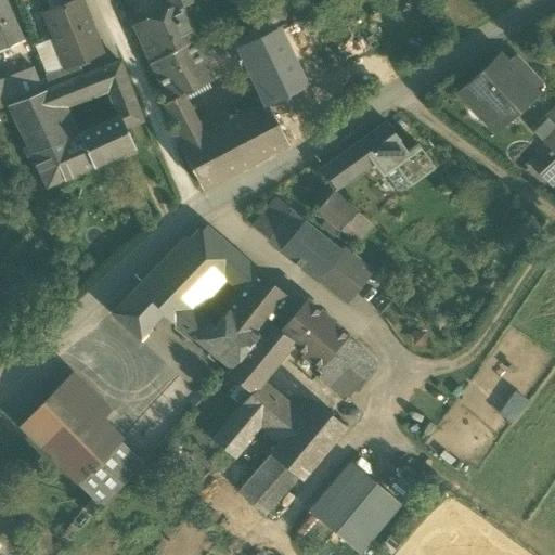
[(0,0),(0,49),(22,40),(3,0),(0,0)]
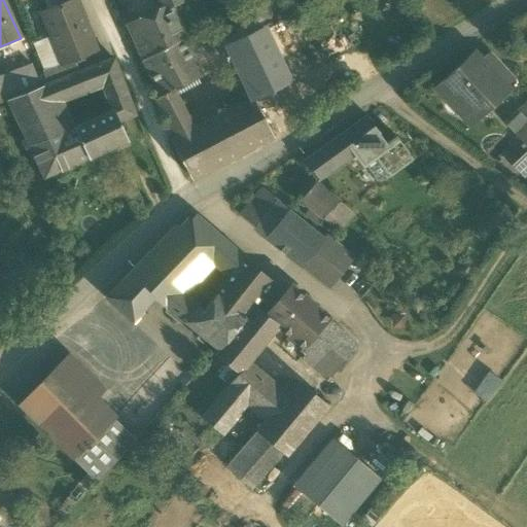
[(60,64),(61,65),(74,60),(97,50),(76,0),(70,0),(40,12),(49,36),(60,64)]
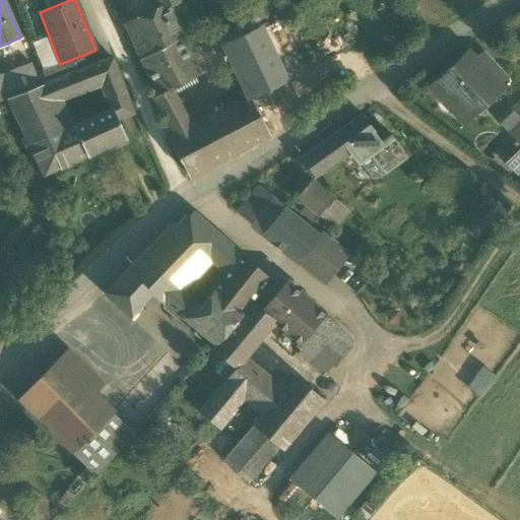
[(186,14),(179,0),(158,0),(163,8),(172,4),(178,18),(186,14)]
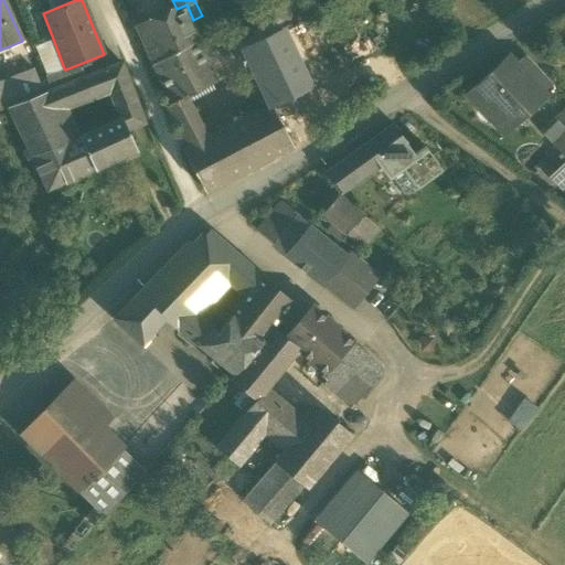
[(269,104),(308,85),(284,33),(301,24),(291,3),(219,38),(231,62),(246,55),(269,104)]
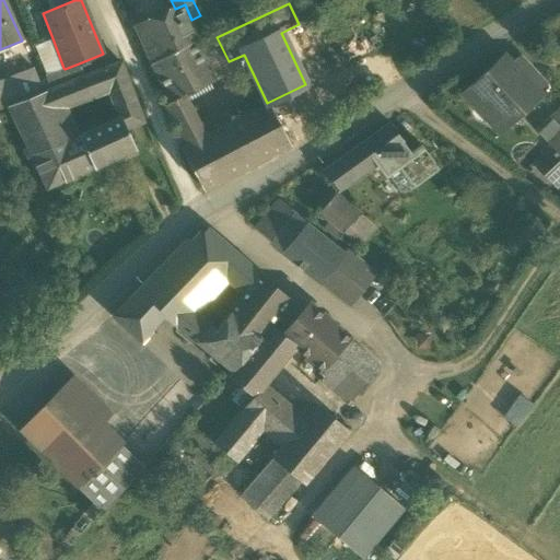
[(136,25),(152,63),(194,42),(199,38),(191,20),(185,4),(175,9),(136,25)]
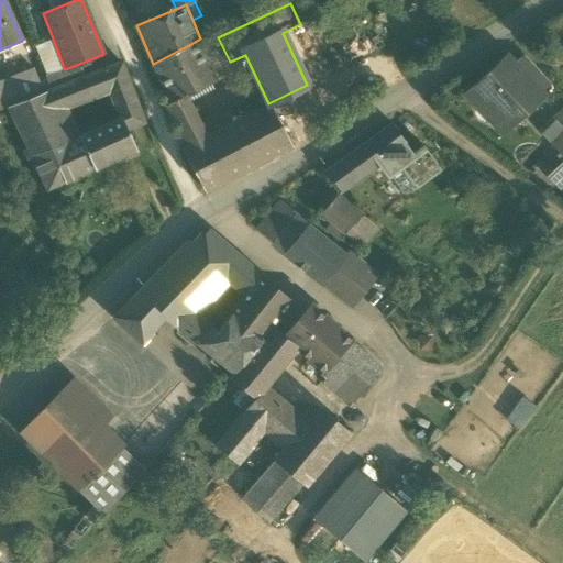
[(326,76),(300,24),(283,33),(307,85),(326,76)]
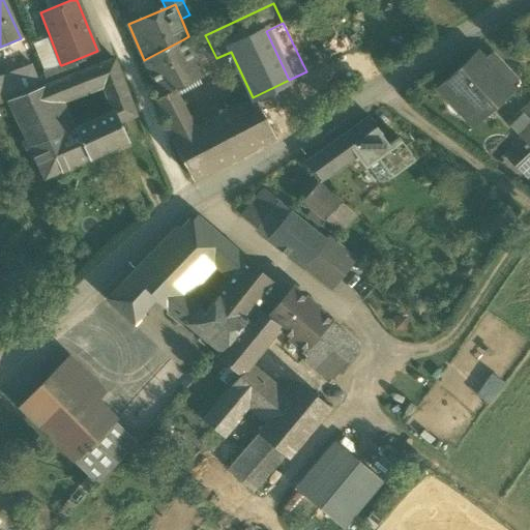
[(60,64),(50,36),(31,43),(42,71),(60,64)]
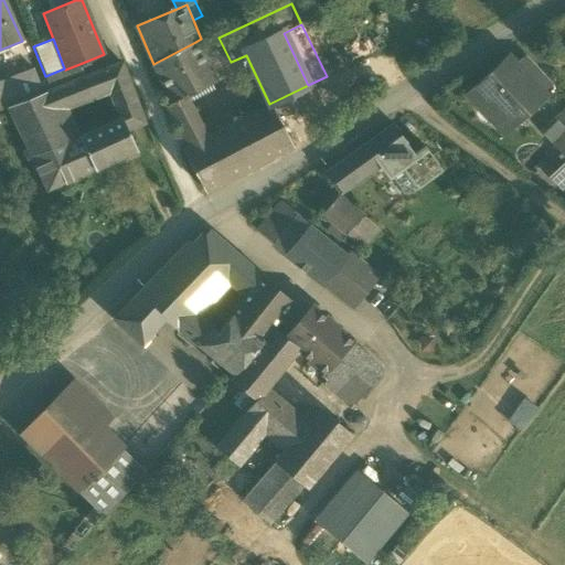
[(216,82),(195,42),(153,64),(174,104),(188,97),(216,82)]
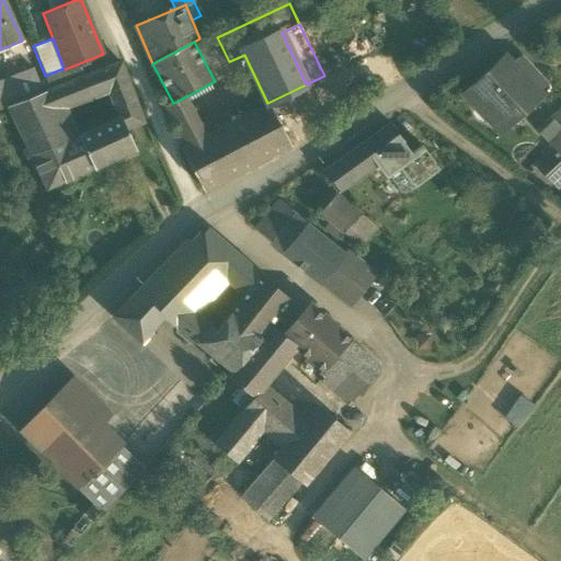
[(512,66),(538,93),(549,84),(522,55),(512,66)]
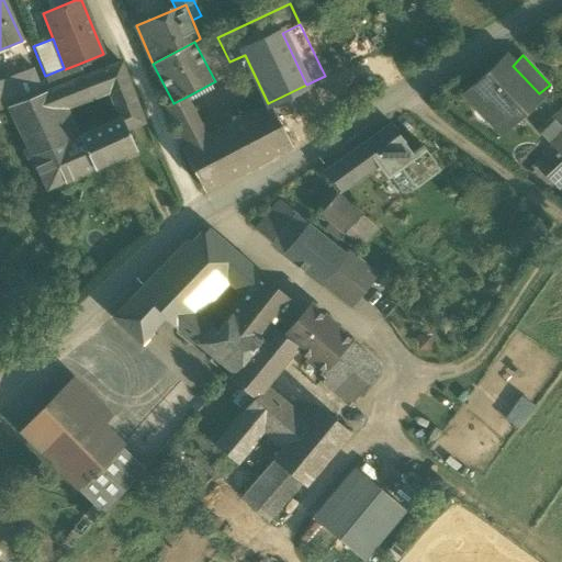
[(38,62),(0,76),(0,109),(49,89),(38,62)]
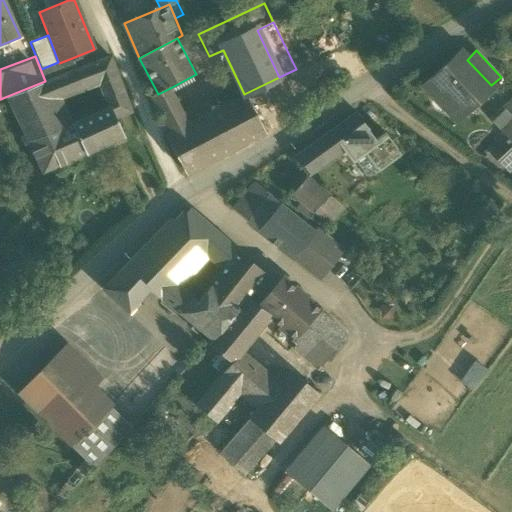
[(424,85),(455,117),(470,103),(469,102),(477,94),(481,99),(493,88),(491,85),(467,60),(463,56),(453,65),(455,67),(449,73),(447,71),(443,67),(424,85)]
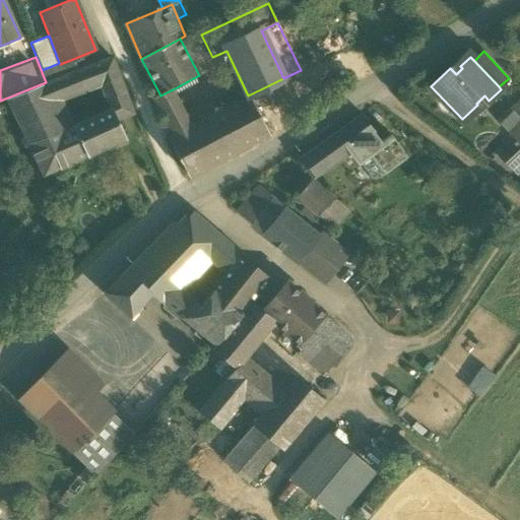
[(89,88),(102,83),(119,76),(112,58),(9,98),(45,174),(79,159),(71,140),(79,137),(73,124),(64,128),(50,96),(86,81),(89,88)]
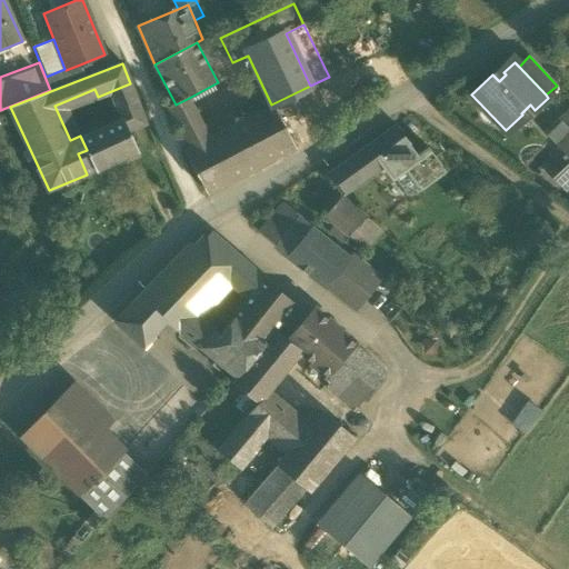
[(46,77),(51,90),(85,77),(80,65),(66,70),(65,69),(46,77)]
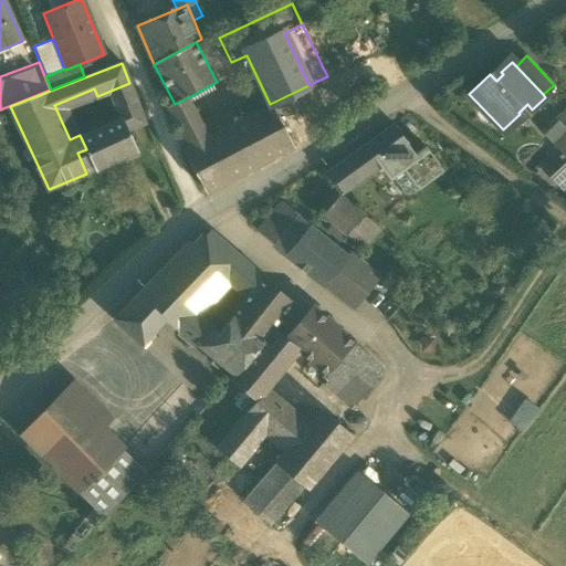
[(111,91),(118,109),(136,102),(129,83),(111,91)]
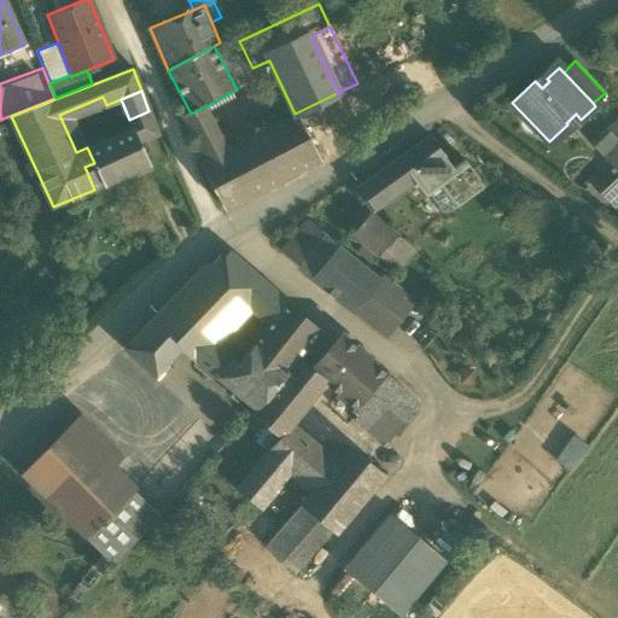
[(184,117),(197,143),(219,132),(205,106),(191,114),(184,117)]
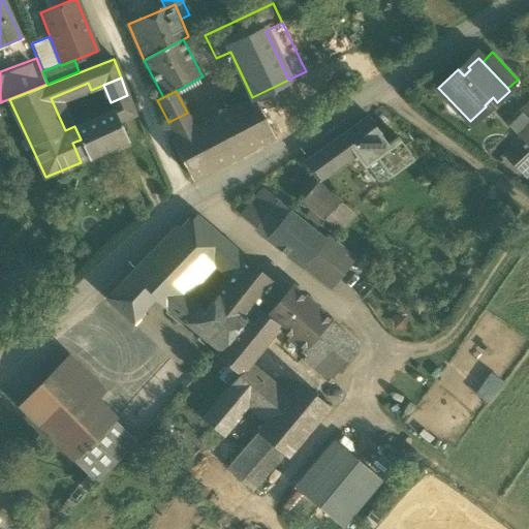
[(135,114),(127,95),(111,102),(114,110),(119,121),(135,114)]
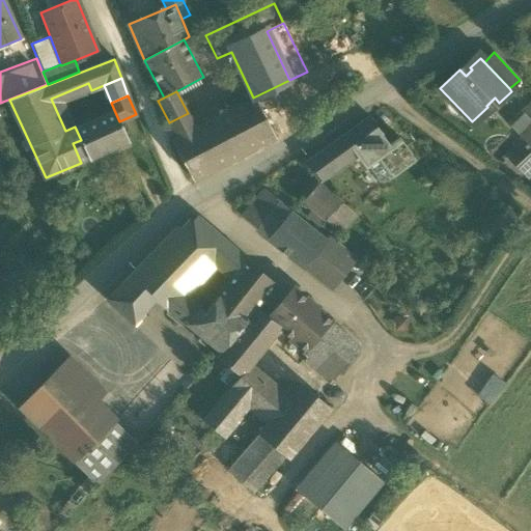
[(253,98),(195,128),(177,137),(172,139),(194,180),(274,139),(253,98)]
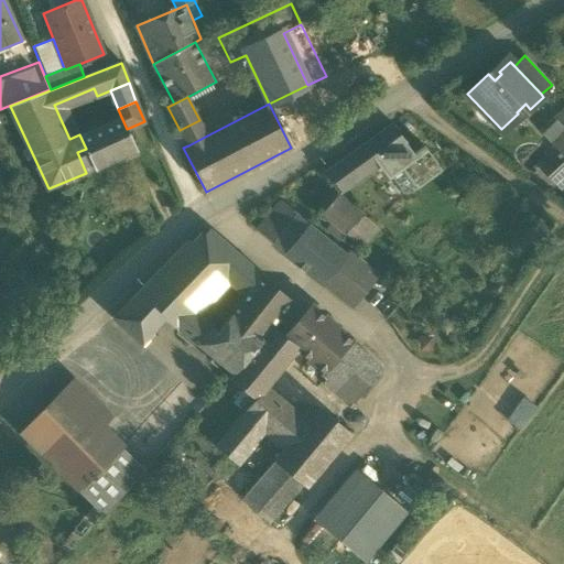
[(563,158),(563,114),(542,134),(550,143),(563,158)]
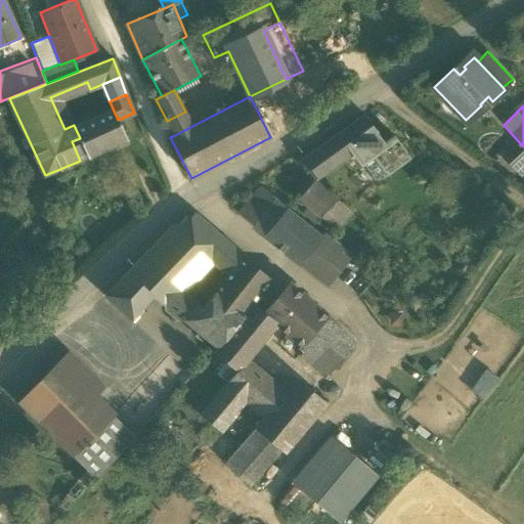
[(72,141),(80,161),(126,140),(118,120),(113,108),(74,125),(80,138),(72,141)]
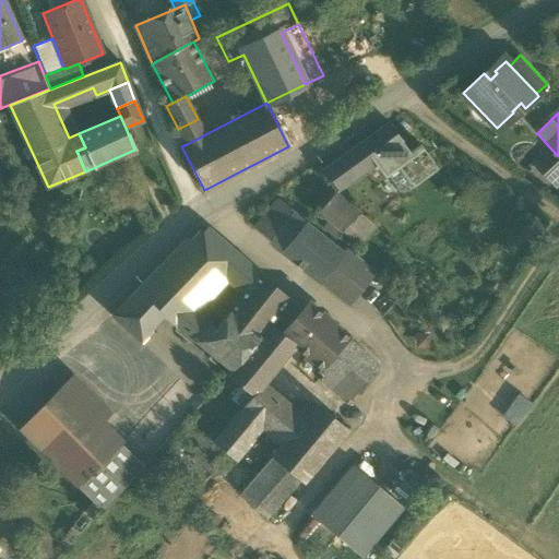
[(205,134),(198,119),(178,129),(187,144),(205,134)]
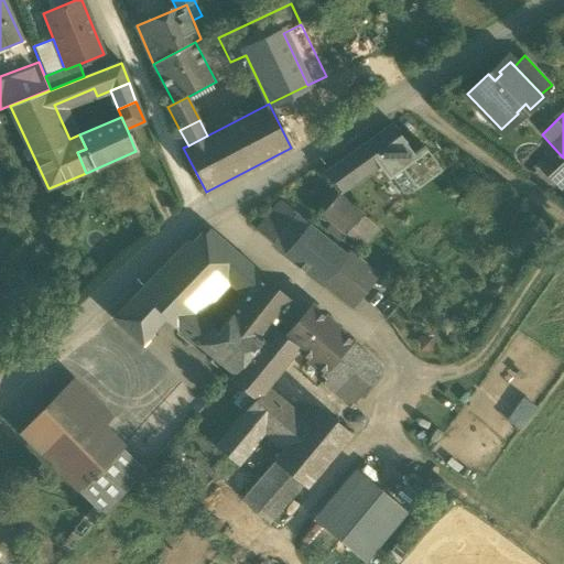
[(414,155),(413,154),(407,145),(408,144),(391,122),(325,172),(342,194),(381,164),(389,174),(414,155)]
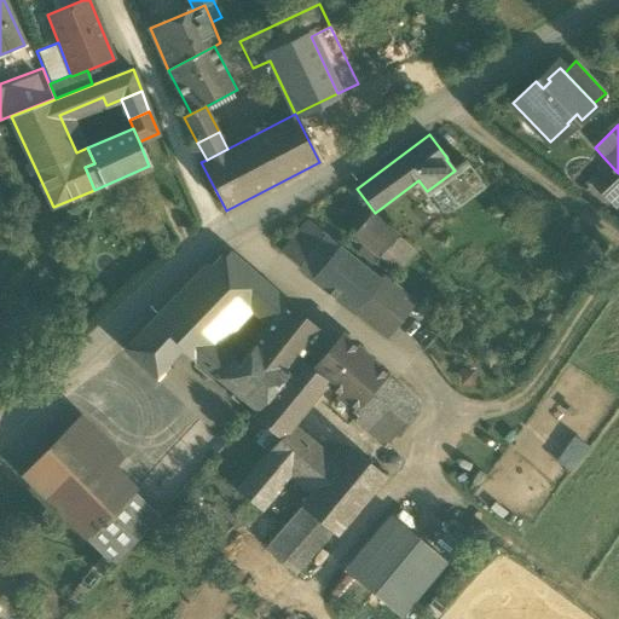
[(455,171),(427,191),(443,213),(482,184),(466,161),(453,169),(455,171)]
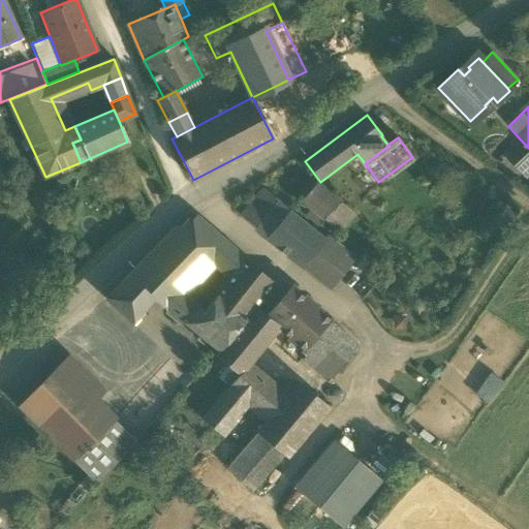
[(528,151),(514,166),(526,180),(528,176),(528,151)]
